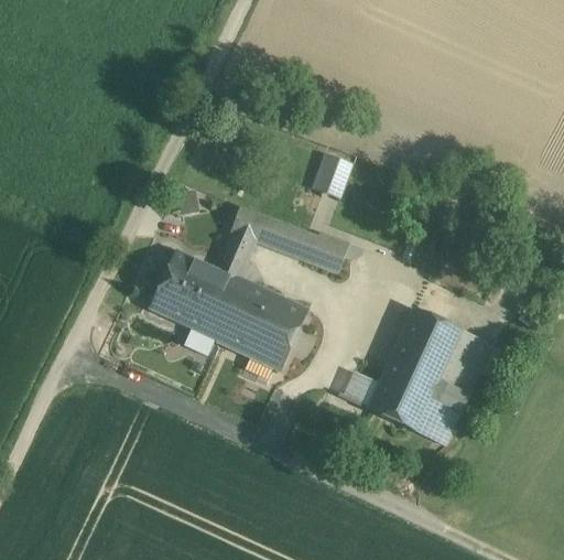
[(353,161),(325,152),(313,185),(340,195),(353,161)]
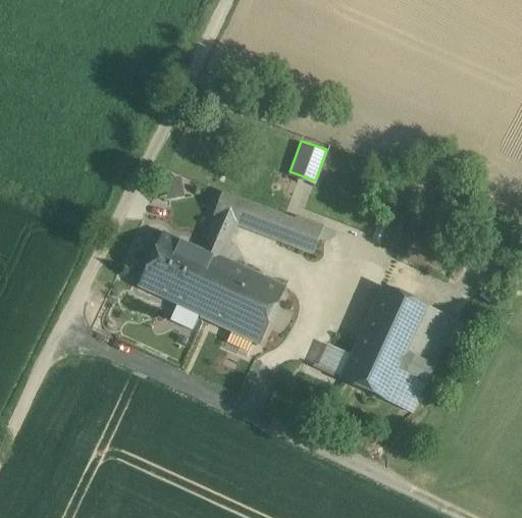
[(164,190),(181,189),(179,172),(163,174),(164,190)]
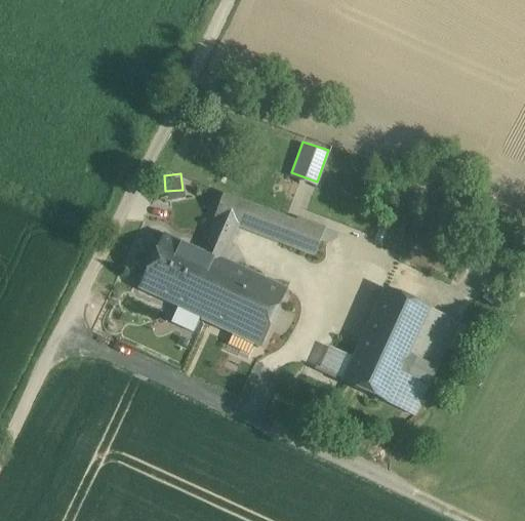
[(297,213),(295,217),(223,191),(215,213),(219,214),(238,223),(315,251),(325,225),(297,213)]
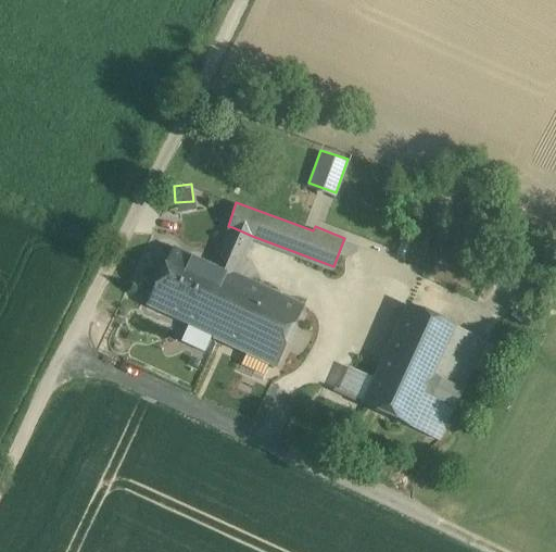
[(252,236),(232,227),(216,264),(235,272),(252,236)]
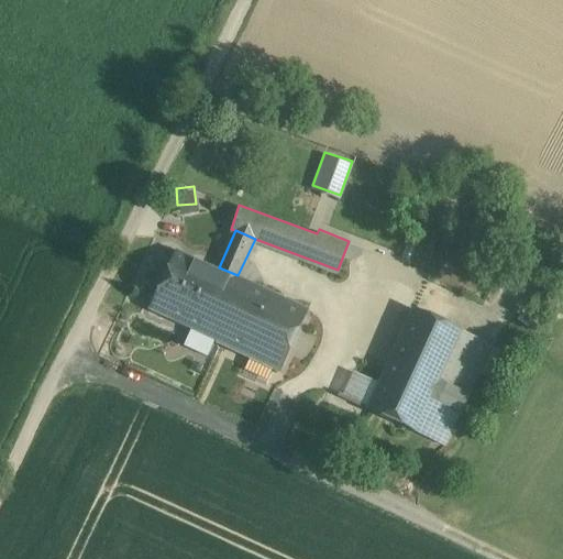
[(219,267),(175,248),(148,306),(219,338),(219,339),(280,366),(307,307),(238,275),(219,267)]
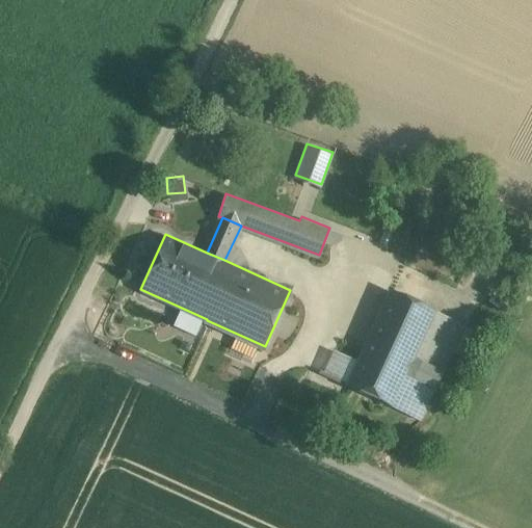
[(360,358),(347,385),(392,406),(437,313),(393,291),(360,358)]
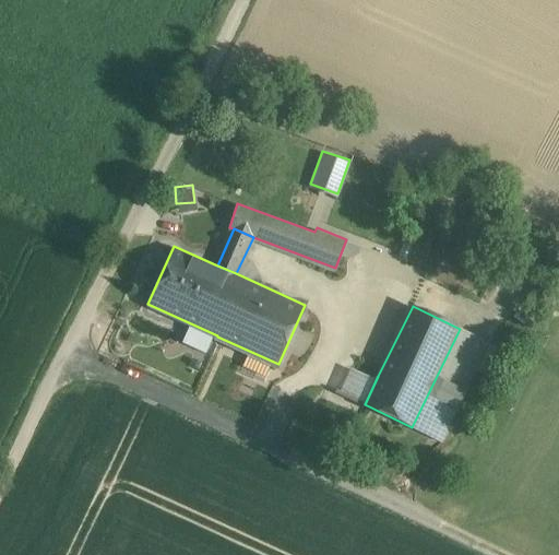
[(460,329),(412,427),(439,440),(476,365),(487,342),(460,329)]
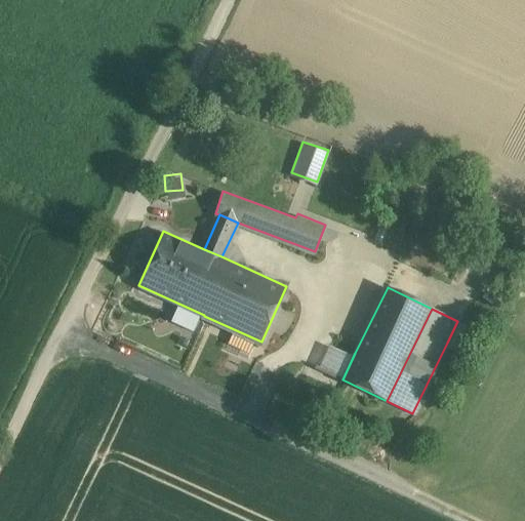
[(467,325),(457,321),(447,343),(456,347),(467,325)]
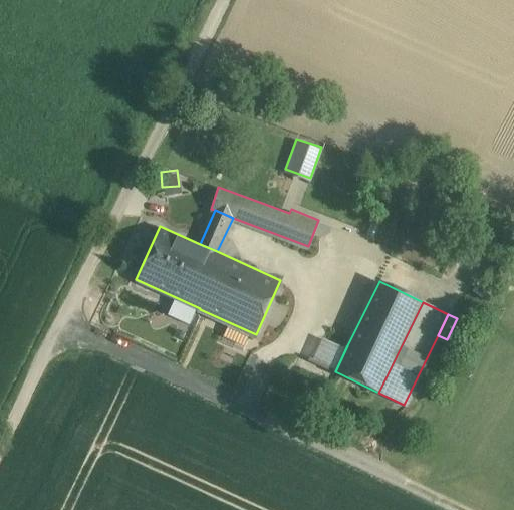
[(313,361),(335,371),(347,345),(326,335),(313,361)]
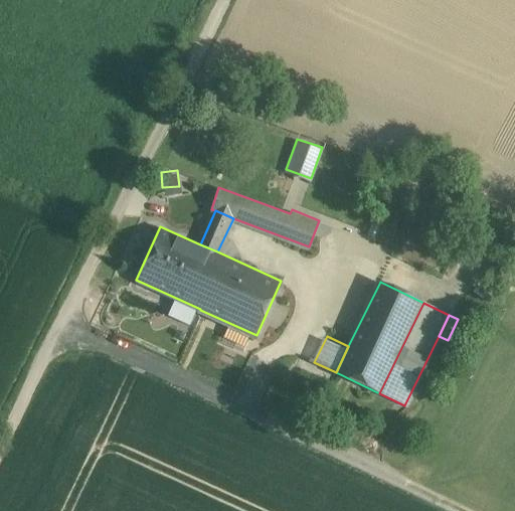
All buildings are outlined.
